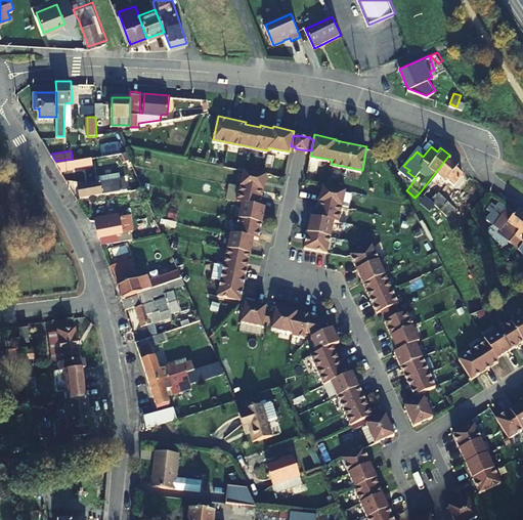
[(441,210),(446,215),(454,204),(448,198),(443,193),(440,198),(433,191),(446,176),(447,178),(448,177),(453,181),(462,171),(455,165),(458,162),(449,155),(420,192),(441,210)]
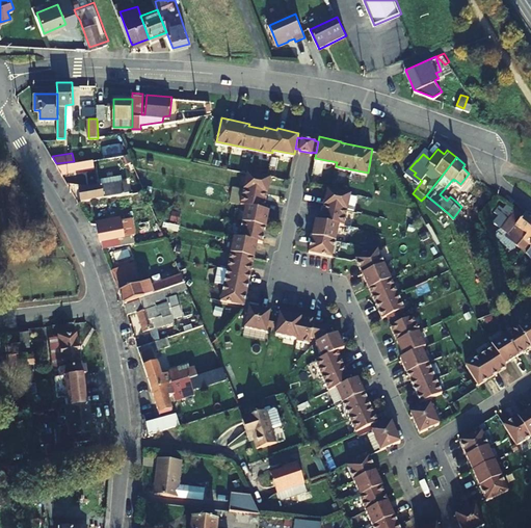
[(93,158),(74,161),(56,163),(61,173),(94,167),(93,158)]
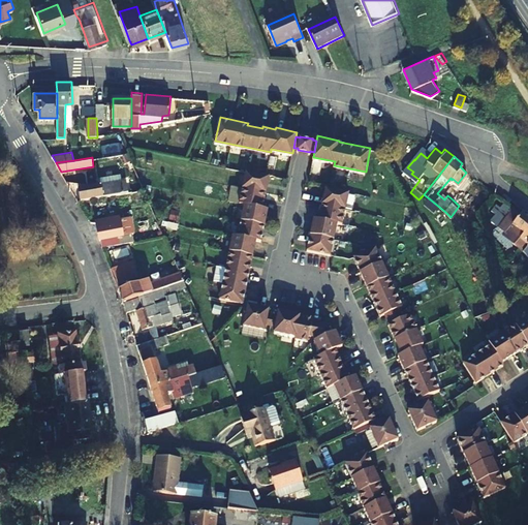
[(266,174),(246,170),(240,202),(245,203),(239,234),(234,234),(220,297),(243,302),(256,238),(261,239),(269,208),(264,206),(270,175),(266,174)]
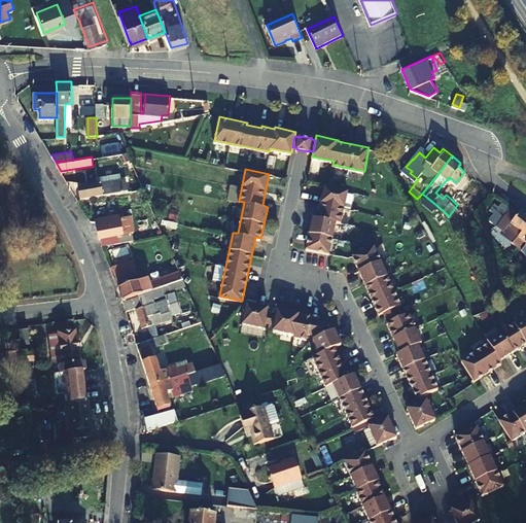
[(100,179),(100,182),(120,179),(119,173),(99,176),(100,179)]
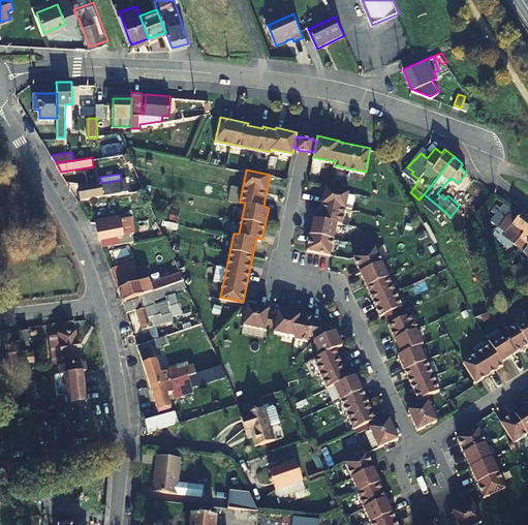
[(121,180),(100,183),(79,186),(82,199),(127,190),(125,179),(121,180)]
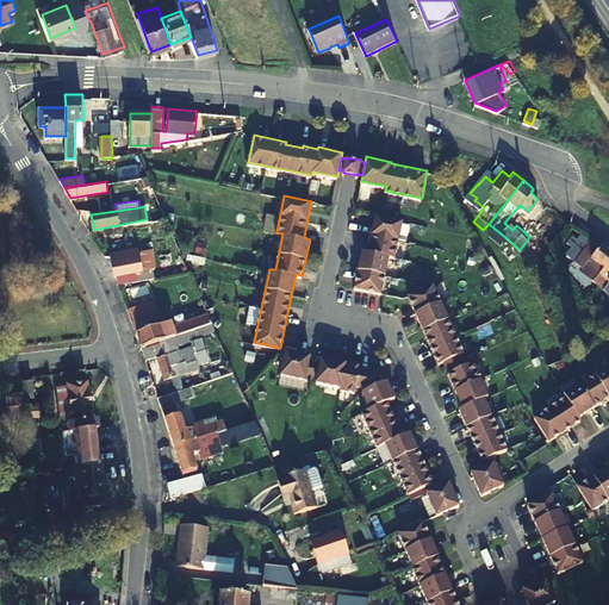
[(362,249),(354,286),(381,292),(390,255),(396,256),(403,219),(376,214),(368,250),(362,249)]
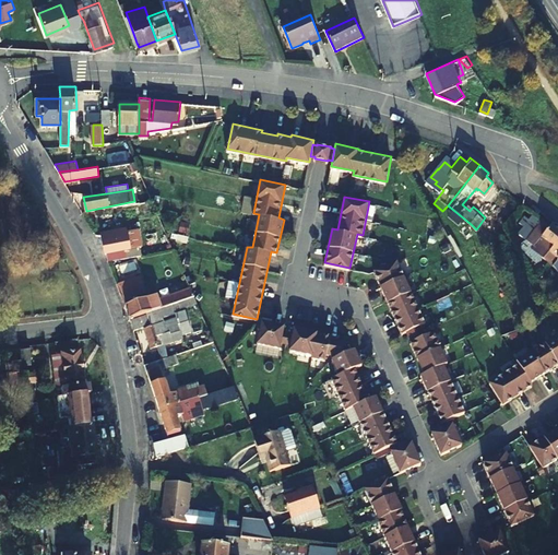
[(557,228),(542,215),(533,227),(541,233),(533,243),(541,249),(543,256),(553,264),(557,258),(557,228)]
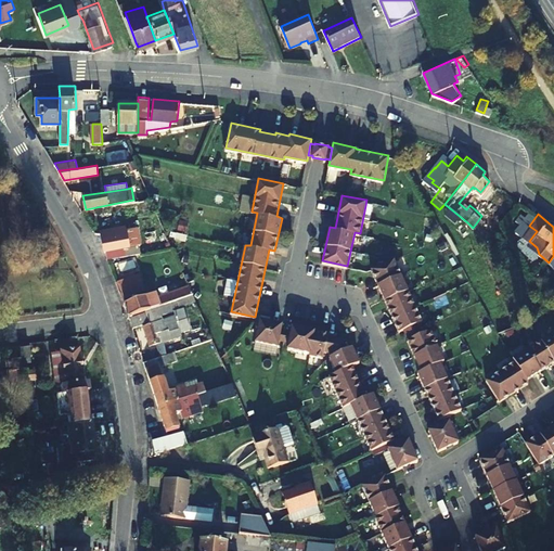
[(106,257),(139,252),(138,245),(130,246),(129,242),(138,240),(137,232),(128,234),(126,227),(101,231),(106,257)]
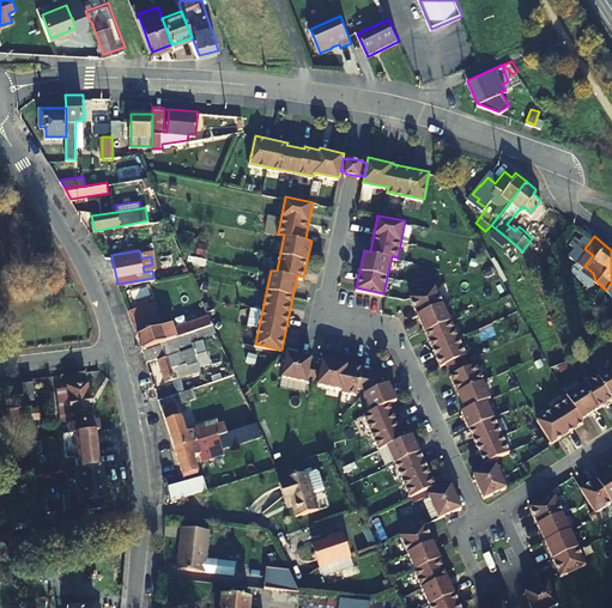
[(191,272),(181,250),(171,251),(181,273),(191,272)]
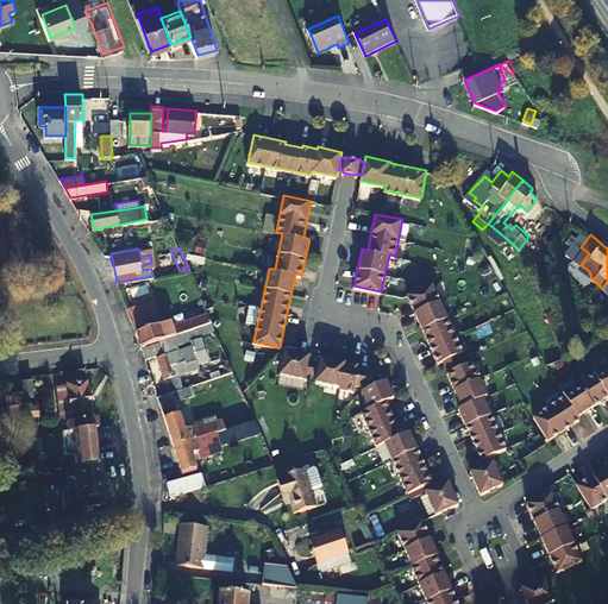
[(408,294),(438,362),(443,359),(458,353),(464,350),(433,282),(408,294)]
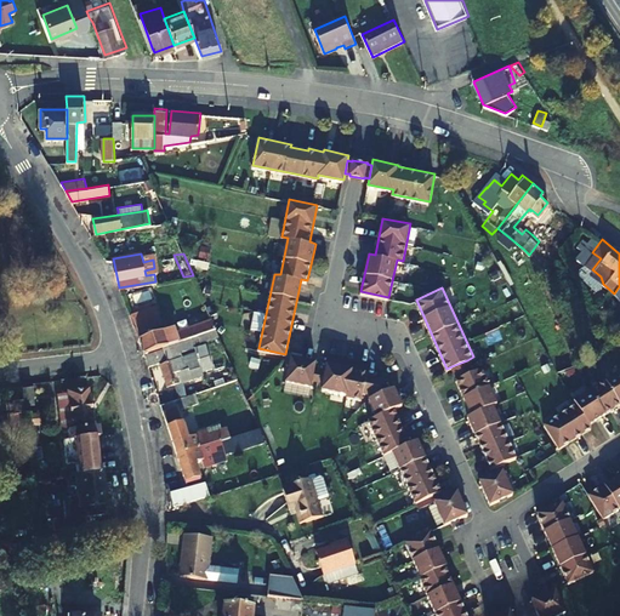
[(129,313),(136,331),(160,321),(153,304),(129,313)]
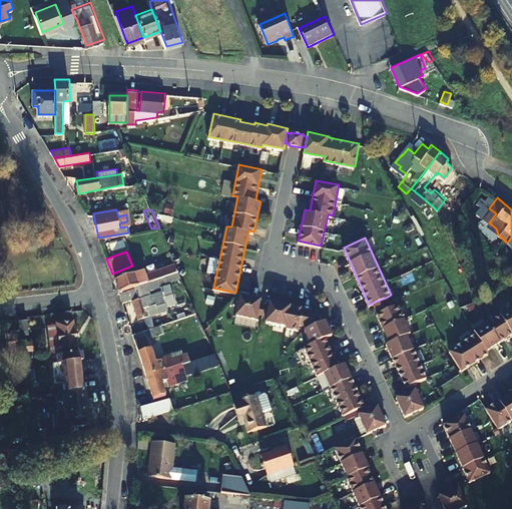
[(178,271),(175,264),(136,277),(135,273),(115,280),(119,291),(133,287),(162,277),(178,271)]
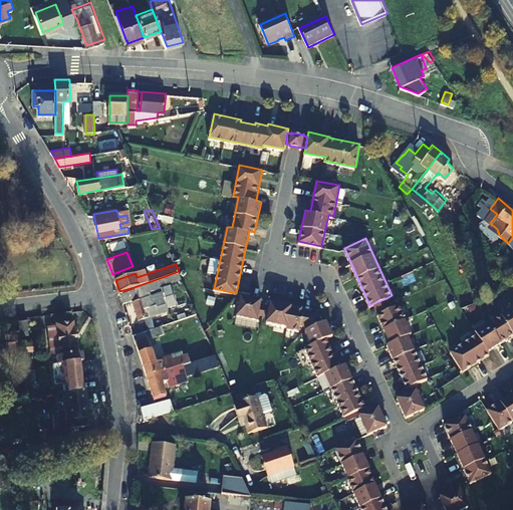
[(120,293),(122,301),(131,299),(138,319),(168,309),(166,303),(171,301),(163,277),(134,287),(135,289),(120,293)]
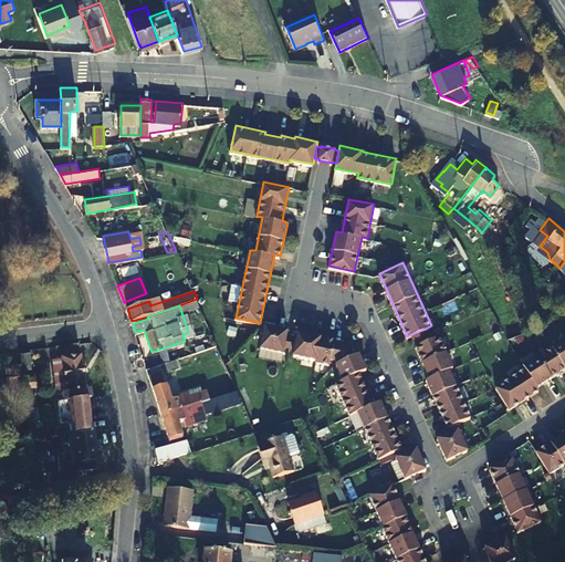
[(289,329),(265,323),(264,328),(261,346),(284,352),(285,345),(288,334),(289,329)]
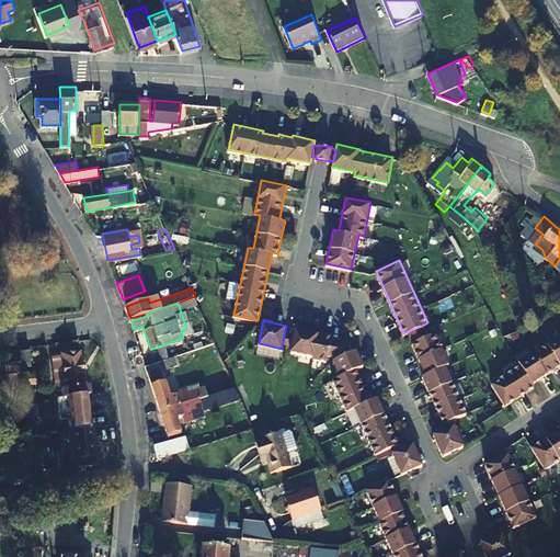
[(422,326),(408,331),(412,342),(426,336),(422,326)]
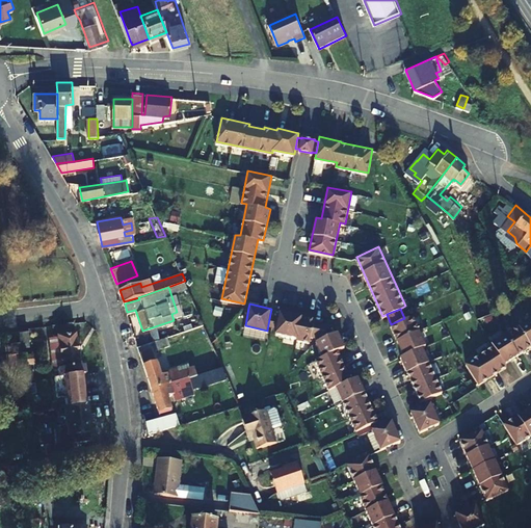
[(315,318),(281,311),(280,316),(277,326),(276,332),(297,337),(297,339),(310,341),(312,335),(319,337),(320,339),(316,340),(323,355),(316,359),(329,389),(337,385),(356,429),(378,420),(359,375),(351,378),(338,349),(345,346),(338,331),(334,333),(329,323),(315,320),(315,318)]
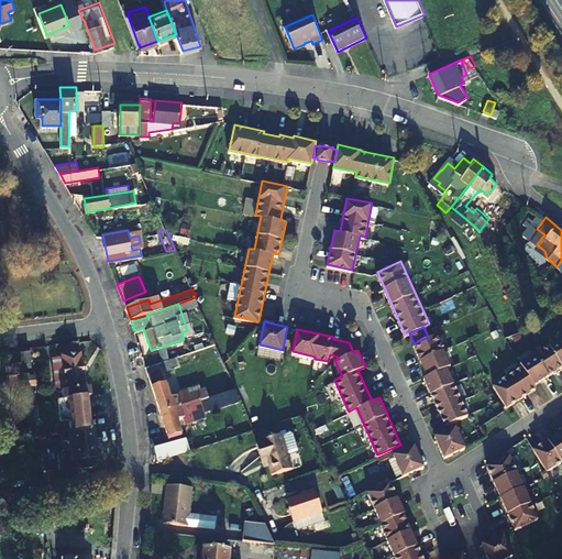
[(296,335),(286,332),(284,343),(294,346),(296,335)]
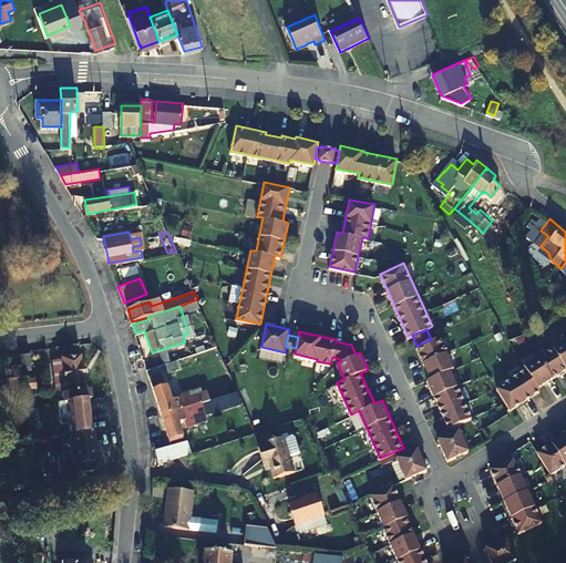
[(428,379),(449,427),(472,416),(451,368),(454,367),(440,335),(431,339),(417,346),(431,377),(428,379)]
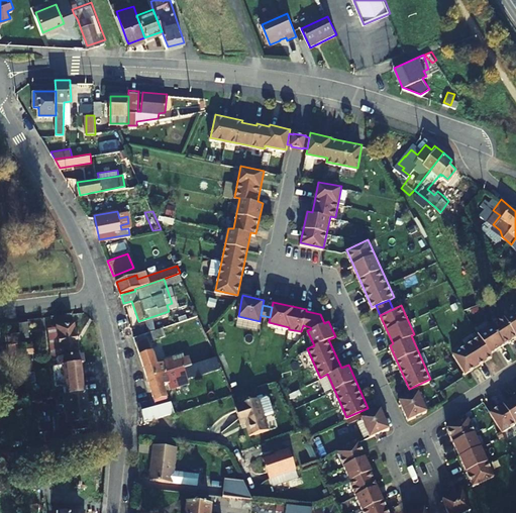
[(480,335),(453,351),(466,372),(493,354),(491,351),(515,335),(515,307),(478,331),(480,335)]
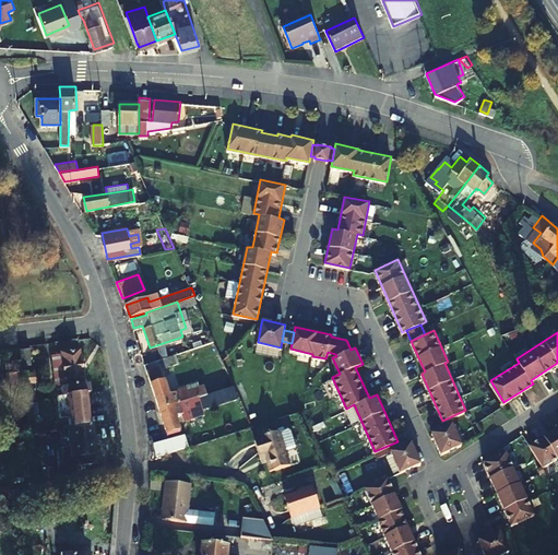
[(78,335),(58,339),(60,352),(52,353),(56,385),(59,385),(83,381),(78,335)]
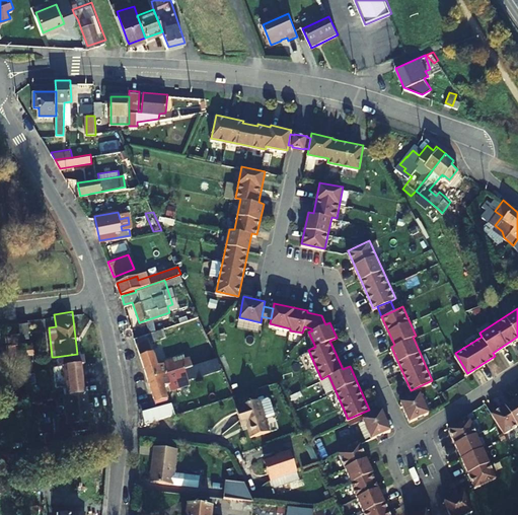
[(27,317),(18,318),(20,332),(20,338),(29,336),(27,317)]
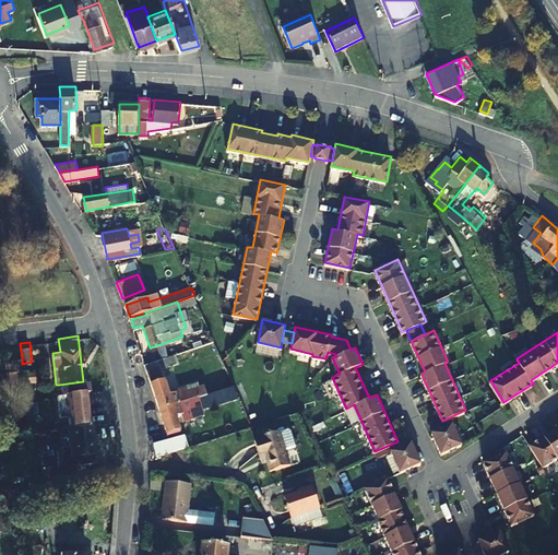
[(176,353),(162,357),(165,367),(179,362),(176,353)]
